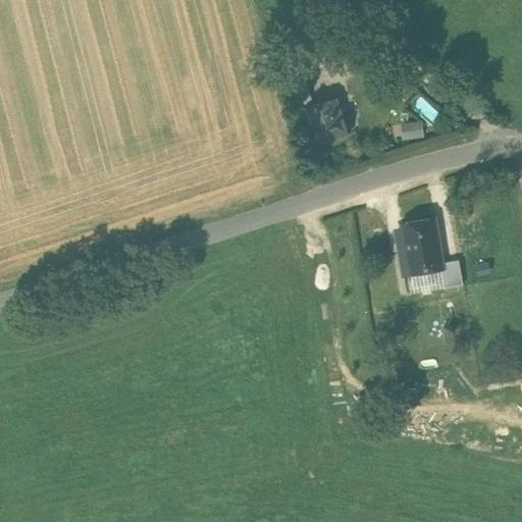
[(310,59),(292,64),(295,76),(314,70),(310,59)]
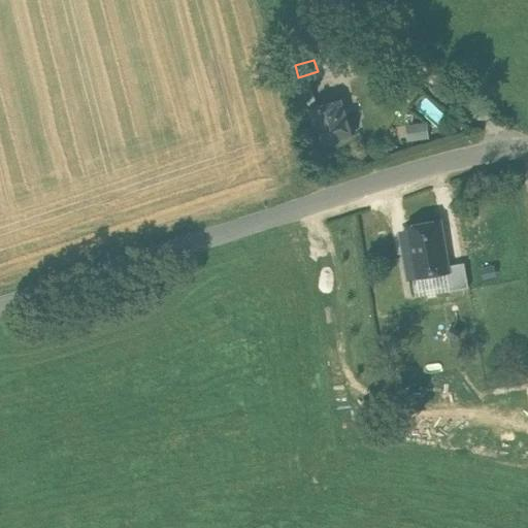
[(339,100),(309,109),(315,125),(314,125),(320,146),(353,136),(345,114),(344,116),(339,100)]
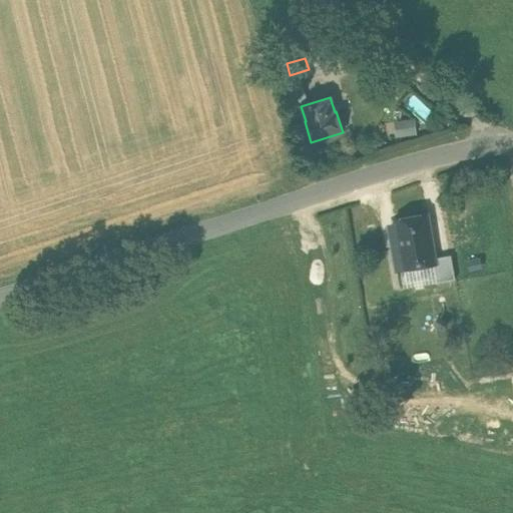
[(396,120),(397,134),(417,133),(416,119),(396,120)]
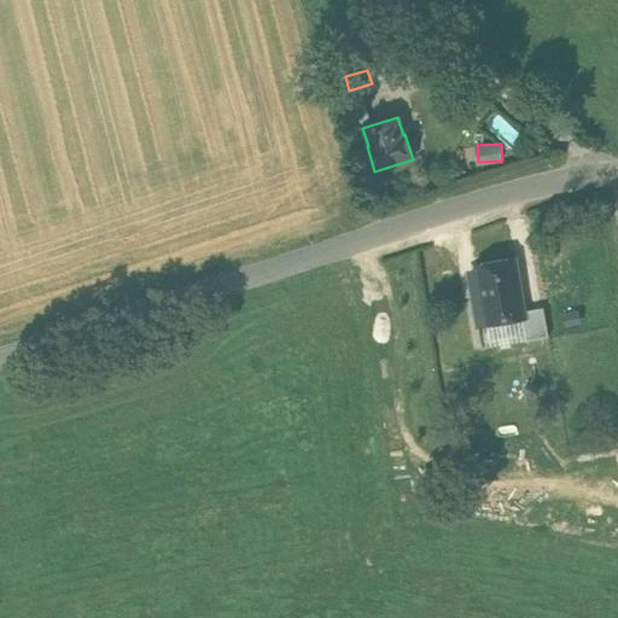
[(516,258),(476,264),(479,287),(472,289),(481,337),(502,333),(505,344),(528,340),(523,319),(526,318),(525,312),(516,258)]
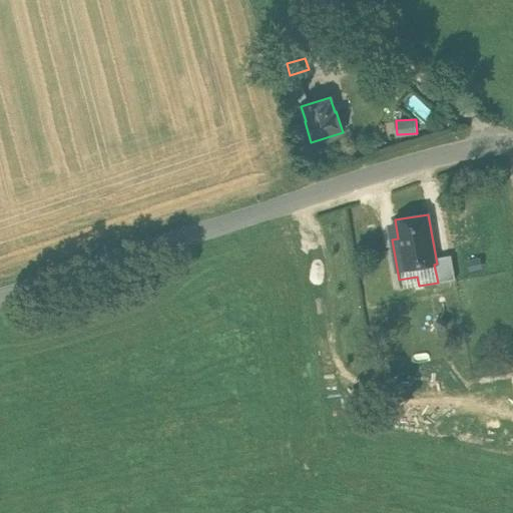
[(451,255),(436,259),(437,264),(434,265),(438,283),(456,280),(451,255)]
